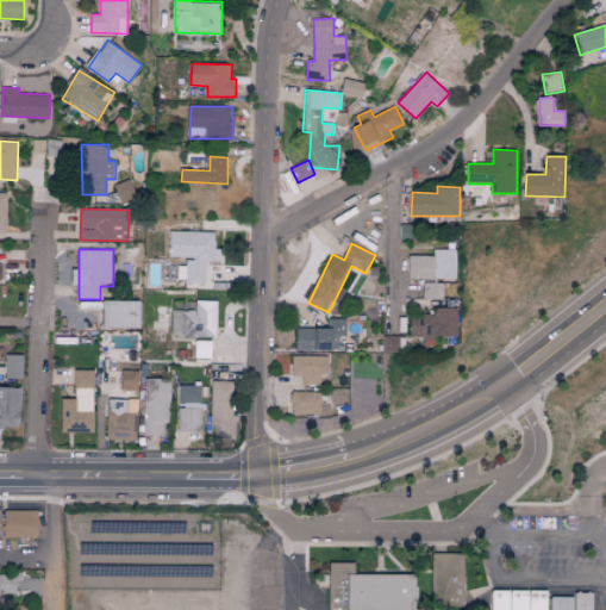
[(410,256),(410,280),(458,279),(457,249),(435,250),(435,255),(410,256)]
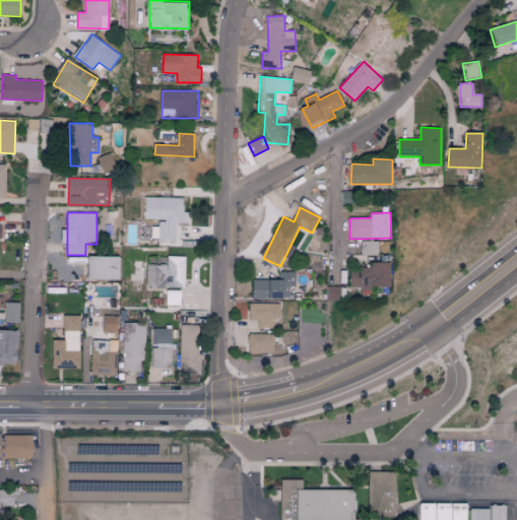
[(380,242),(363,241),(363,254),(380,255),(380,242)]
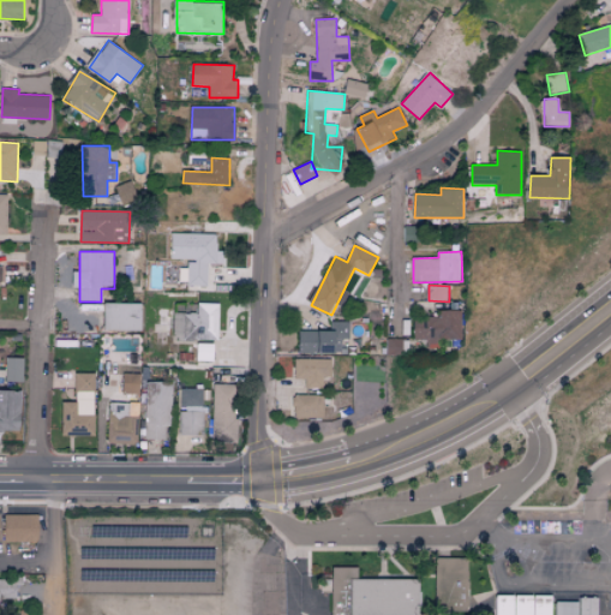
[(174,339),(220,340),(221,304),(199,303),(198,314),(175,312),(174,339)]
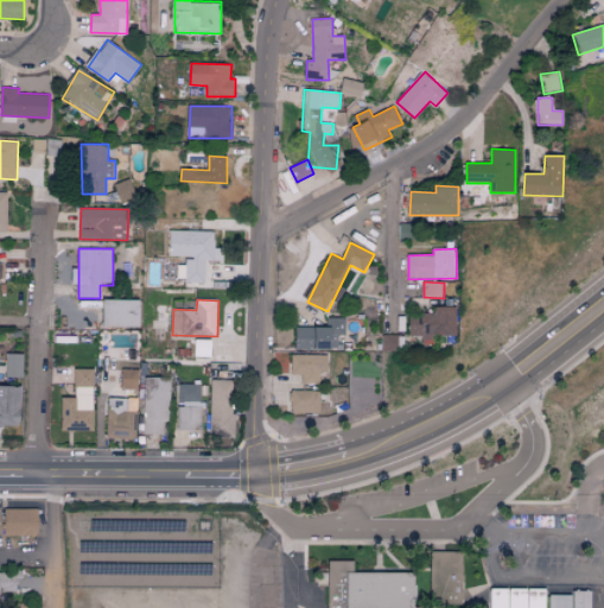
[(103,302),(103,327),(139,328),(140,303),(103,302)]
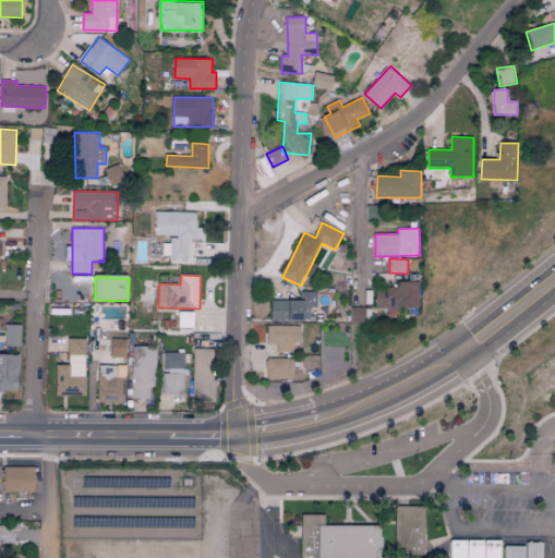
[(399,307),(420,307),(421,281),(399,281),(399,288),(376,287),(376,307),(388,307),(388,315),(399,316),(399,307)]
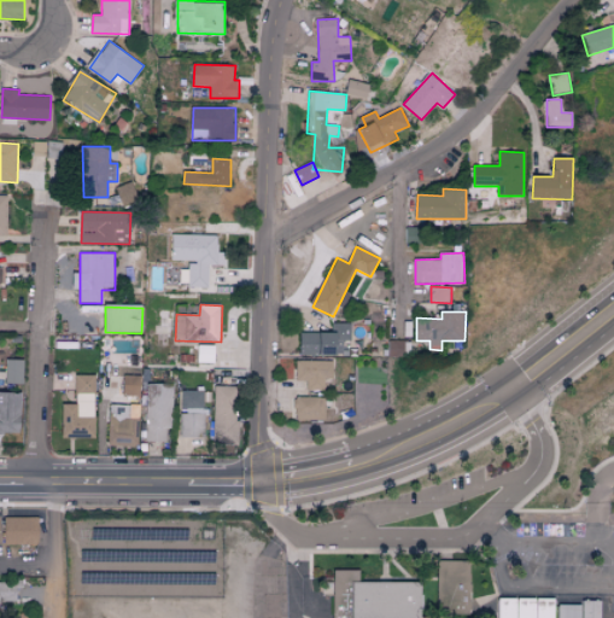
[(302,355),(345,355),(345,340),(352,340),(352,322),(333,324),(333,332),(300,332),(302,355)]
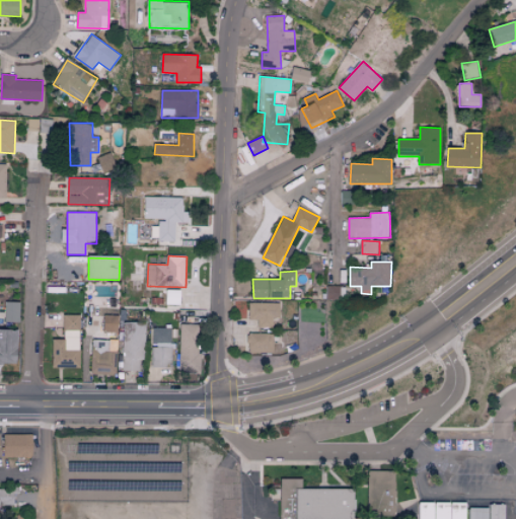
[(340,298),(341,286),(327,285),(327,293),(335,293),(335,298),(340,298)]
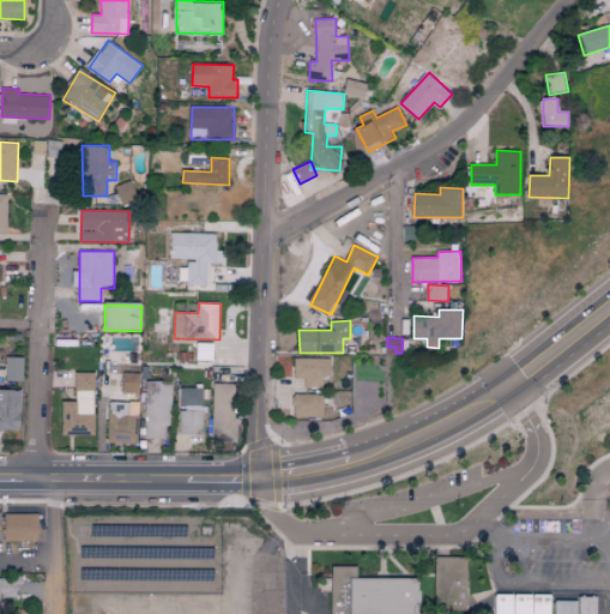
[(215,360),(215,343),(198,343),(198,360),(215,360)]
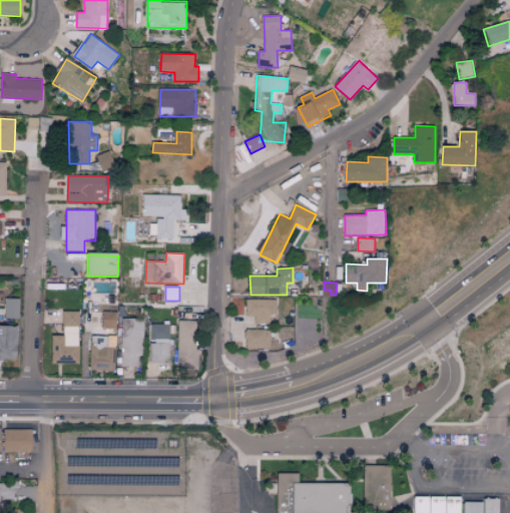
[(20,318),(21,299),(6,298),(6,318),(20,318)]
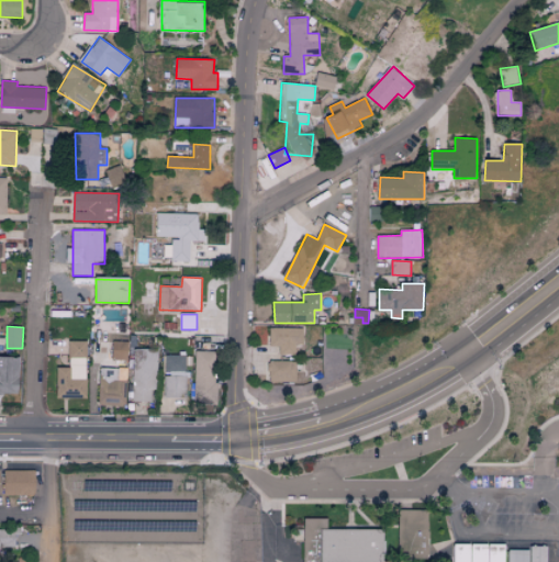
[(280,355),(297,355),(297,344),(304,344),(304,327),(270,327),(270,345),(281,346),(280,355)]
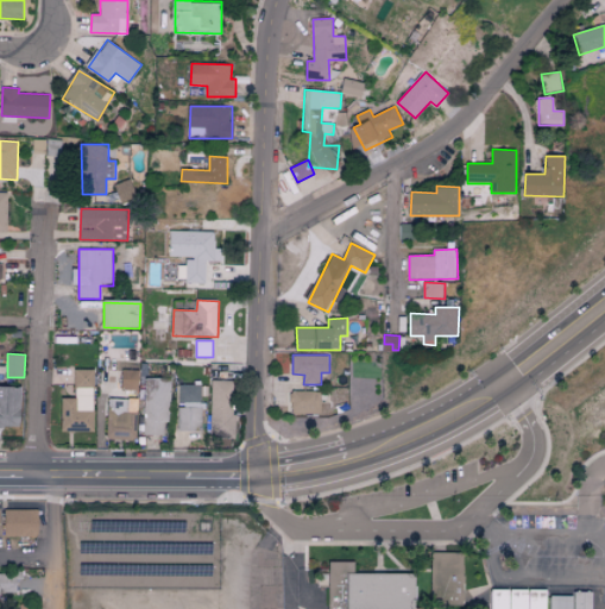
[(96,431),(95,369),(75,370),(76,397),(62,397),(63,432),(96,431)]
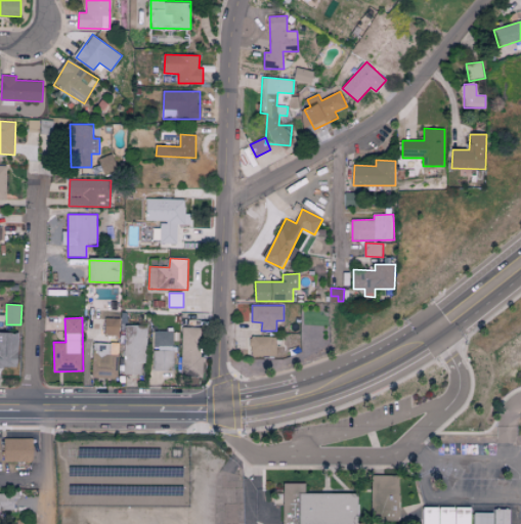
[(105,318),(106,335),(118,335),(117,318),(105,318)]
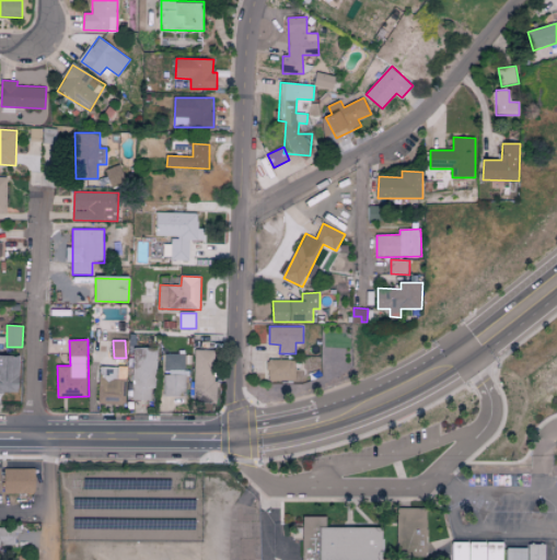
[(158,349),(135,349),(135,400),(157,400),(158,349)]
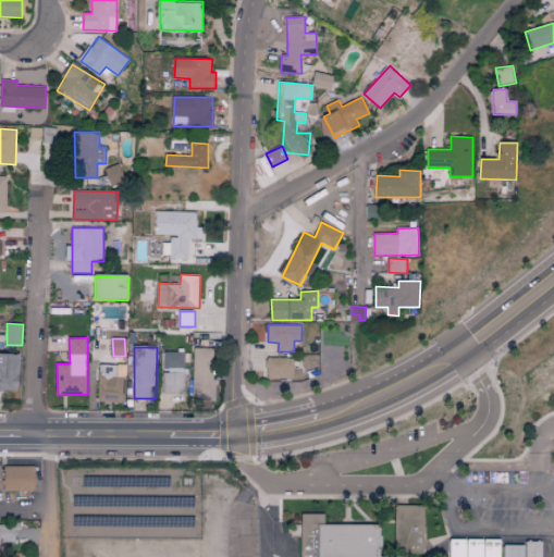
[(217,348),(195,347),(195,400),(216,401),(217,348)]
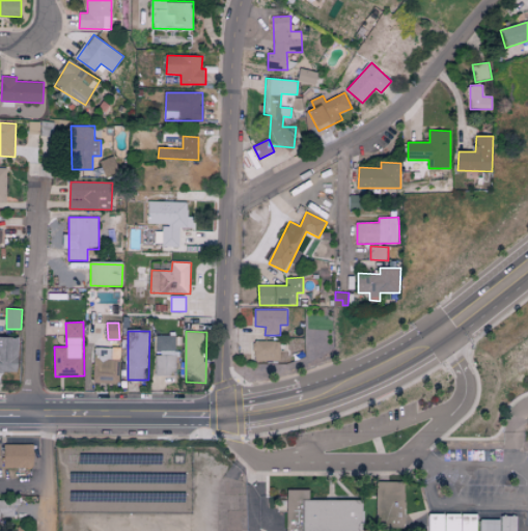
[(158,354),(157,375),(176,375),(178,335),(158,335),(158,354)]
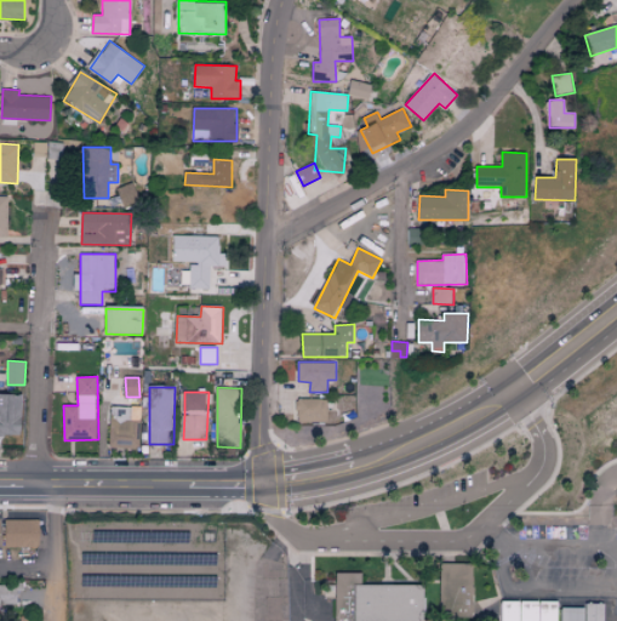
[(0,434),(22,434),(22,394),(0,393),(0,434)]
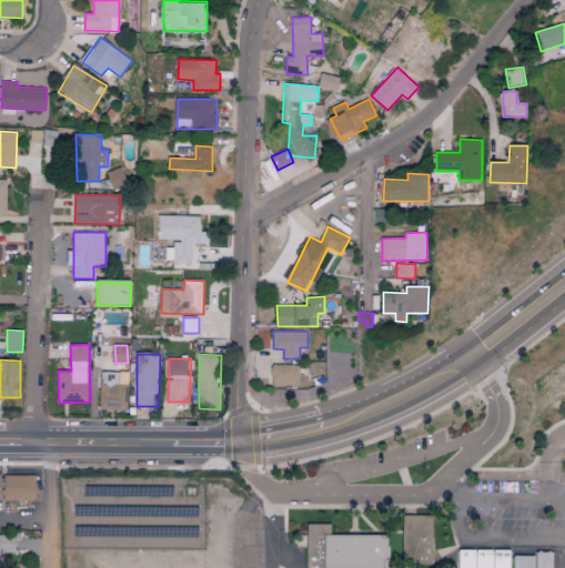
[(300,364),(273,365),(273,386),(301,385),(300,364)]
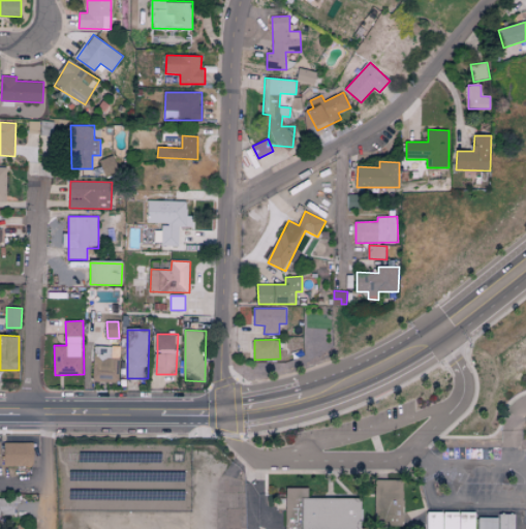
[(121,346),(95,346),(95,380),(120,381),(121,346)]
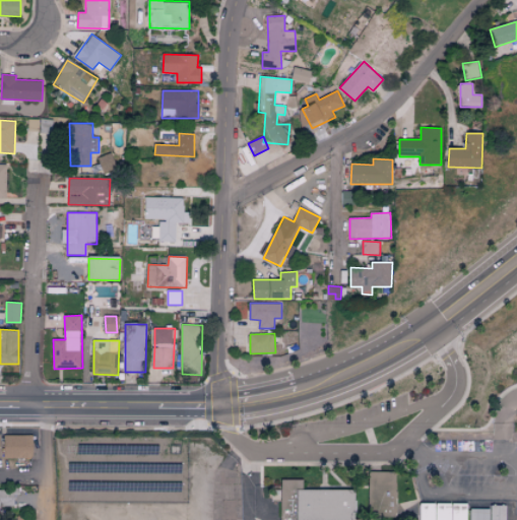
[(4,457),(33,458),(33,435),(4,435),(4,457)]
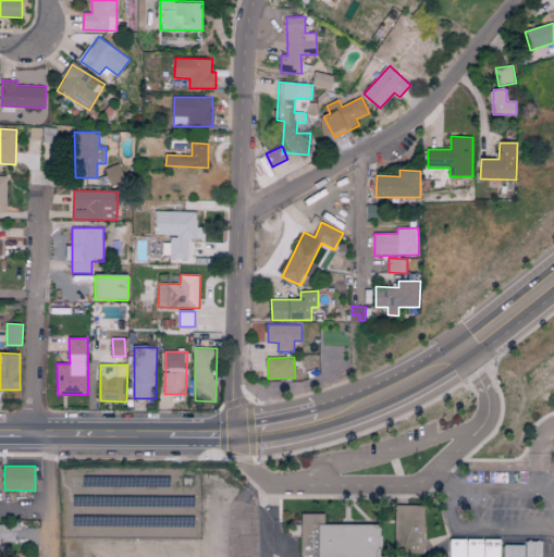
[(395,549),(425,551),(426,505),(396,505),(395,549)]
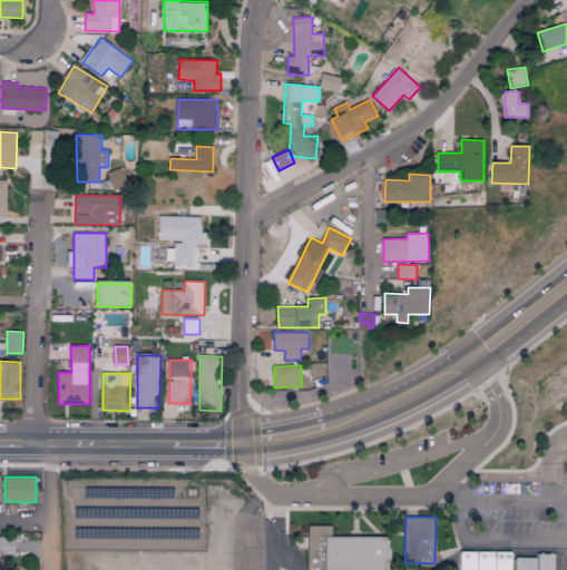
[(390,569),(390,536),(333,537),(333,526),(309,526),(308,569),(390,569)]
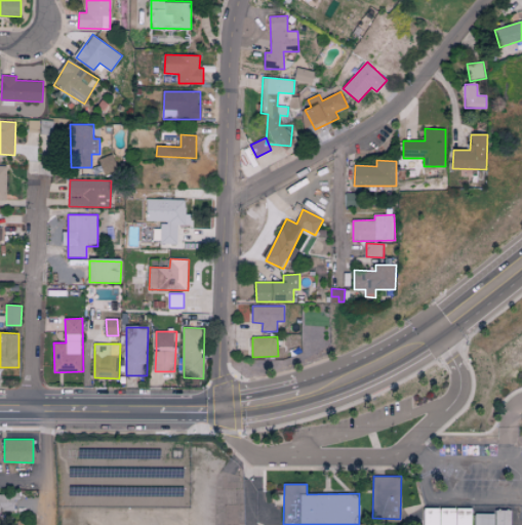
[(0,510),(14,511),(14,494),(0,493),(0,510)]
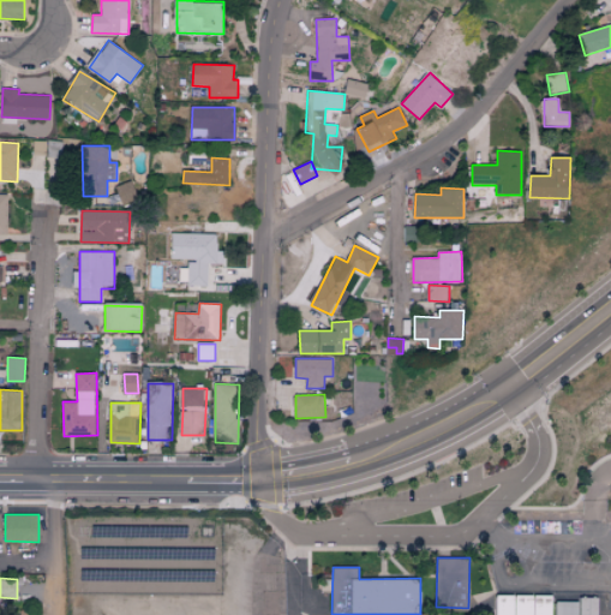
[(552,614),(553,595),(497,595),(496,614),(552,614)]
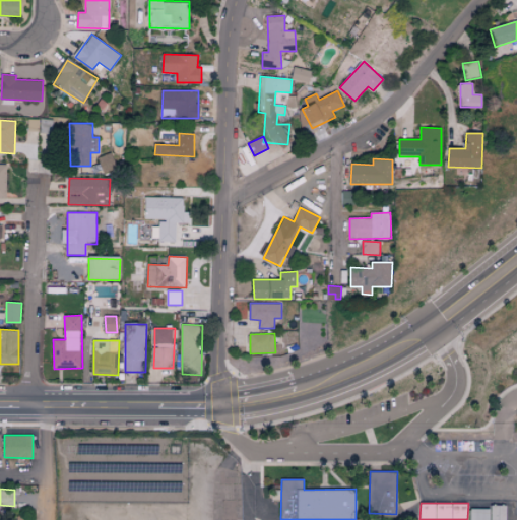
[(506,519),(507,505),(492,505),(491,519),(506,519)]
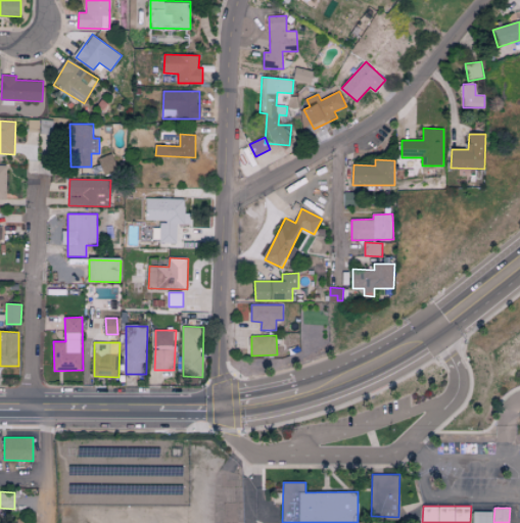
[(474,522),(492,522),(492,512),(474,512),(474,522)]
